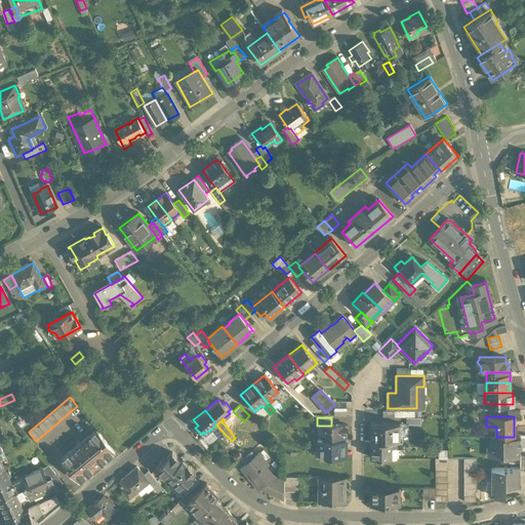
[(399,423),(370,423),(370,441),(395,441),(399,441),(399,423)]
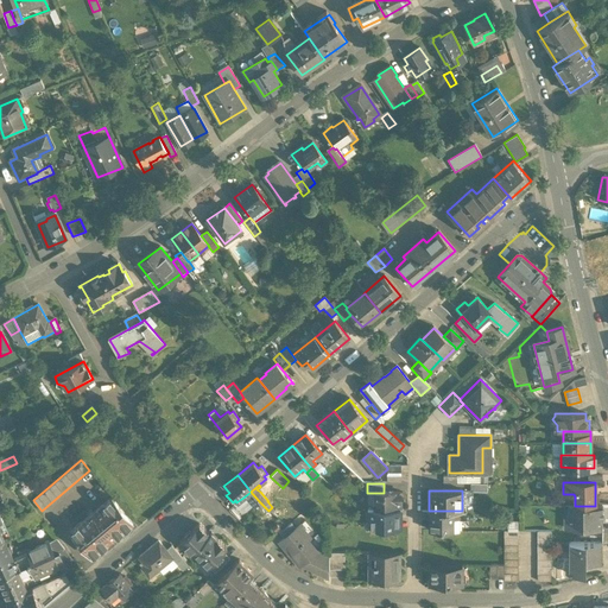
[(268,511),(260,502),(251,492),(245,496),(254,507),(255,507),(263,515),(268,511)]
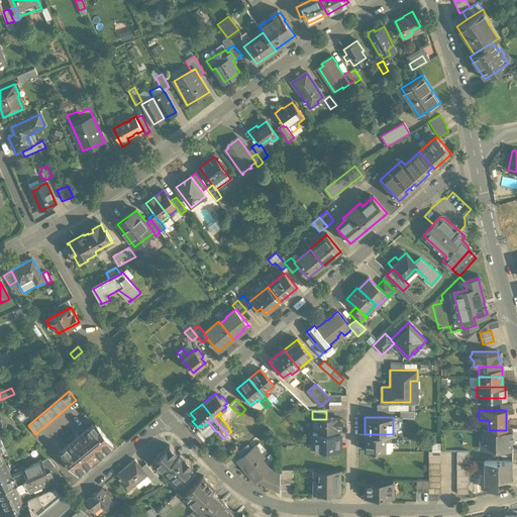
[(326,419),(318,419),(318,433),(340,433),(340,419),(326,419)]
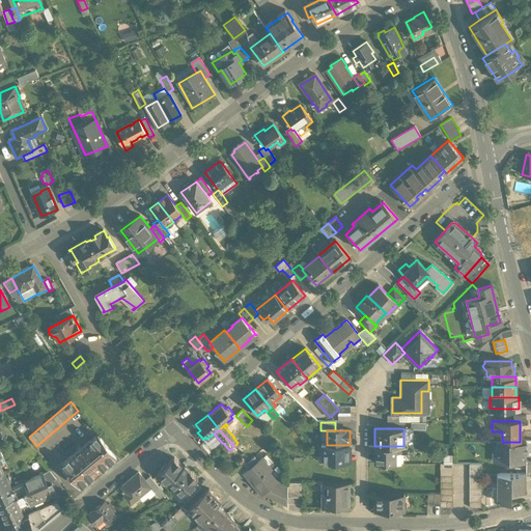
[(98,434),(61,464),(80,486),(116,455),(98,434)]
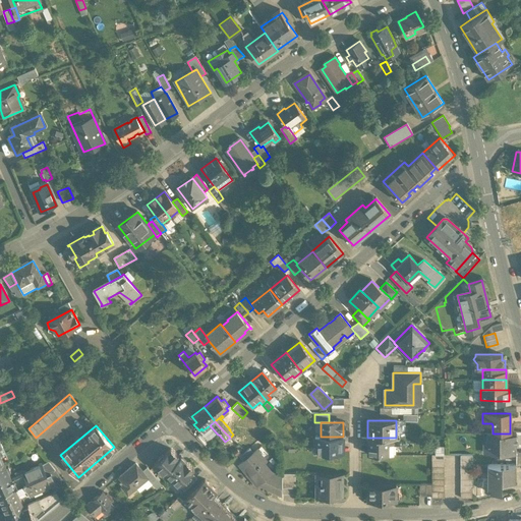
[(209,441),(200,432),(195,438),(207,448),(211,444),(209,441)]
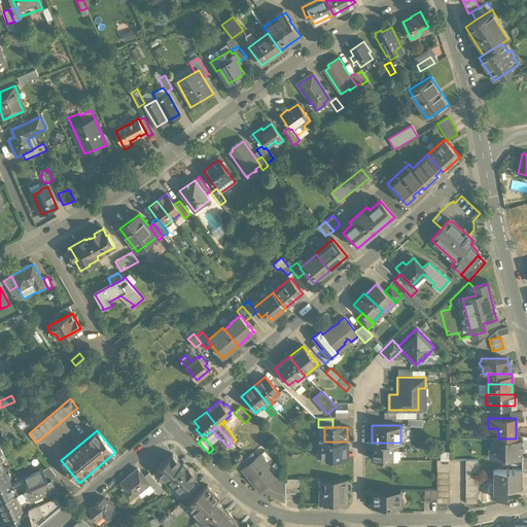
[(498,438),(492,438),(492,450),(497,450),(497,457),(522,458),(522,438),(516,438),(498,438)]
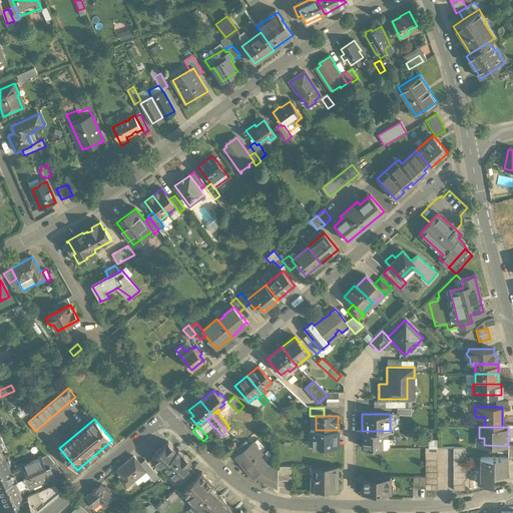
[(316,430),(310,430),(310,438),(313,438),(313,446),(338,446),(338,430),(316,430)]
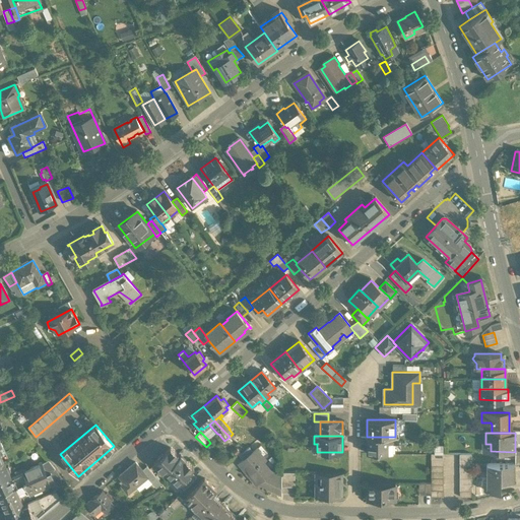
[(391,437),(367,437),(367,443),(369,444),(369,454),(391,454),(391,437)]
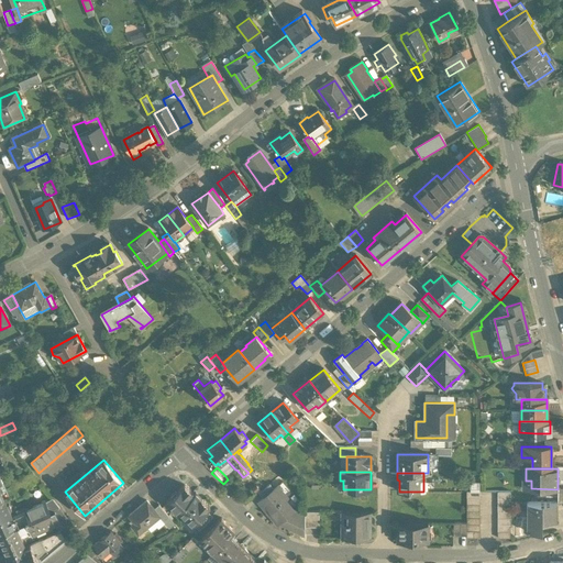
[(6,488),(0,490),(0,482),(2,481),(0,474),(0,500),(4,499),(10,497),(6,488)]
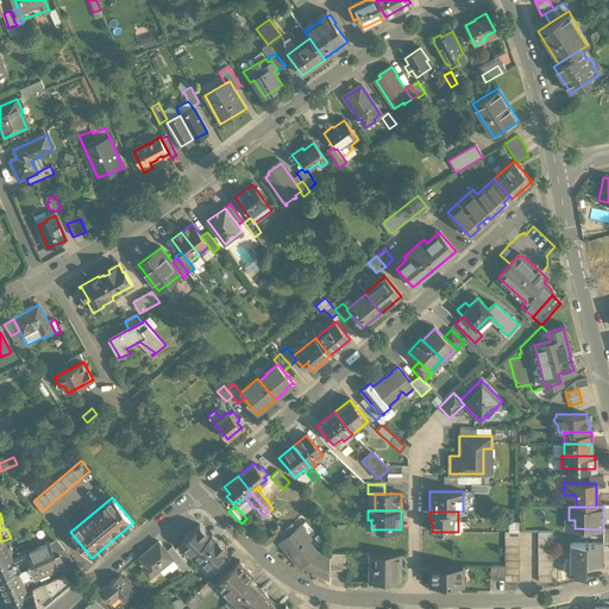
[(292,523),(280,534),(284,539),(296,529),(292,523)]
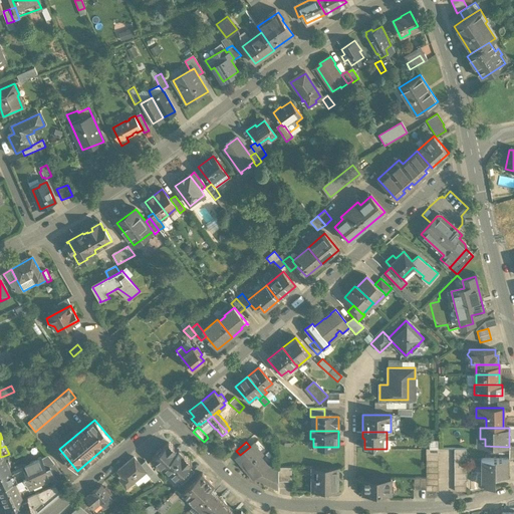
[(177,452),(168,443),(152,459),(168,474),(169,473),(176,479),(189,466),(192,463),(178,450),(177,452)]
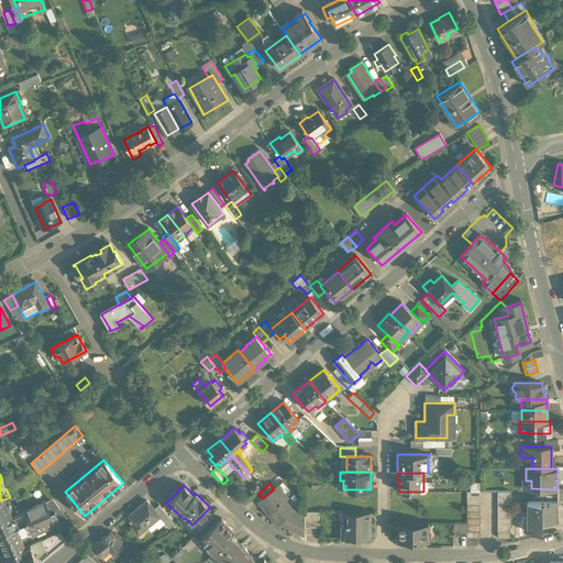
[(293,510),(285,499),(287,498),(277,486),(274,489),(263,498),(258,501),(277,523),(278,522),(305,536),(305,527),(305,516),(293,510)]
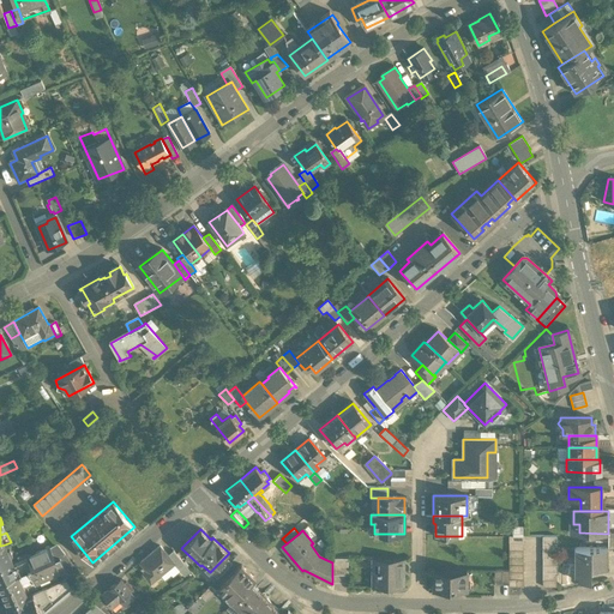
[(8,552),(5,545),(0,546),(0,583),(18,576),(14,566),(11,558),(13,558),(10,552),(8,552)]
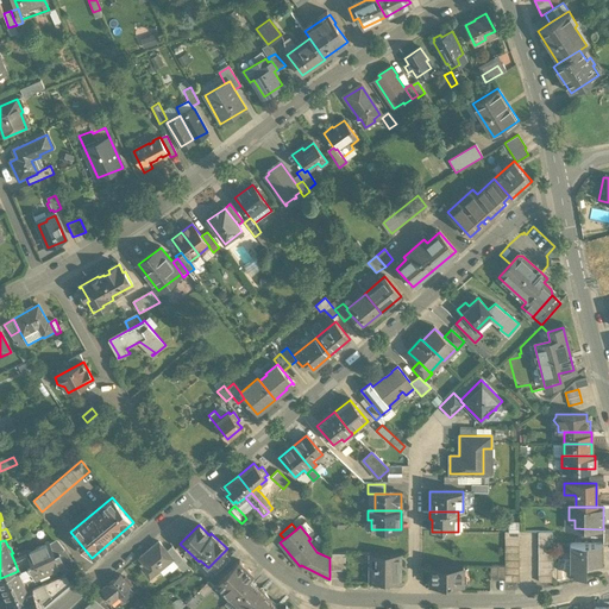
[(159,541),(138,558),(145,566),(142,569),(150,578),(165,565),(165,564),(173,557),(167,551),(159,541)]
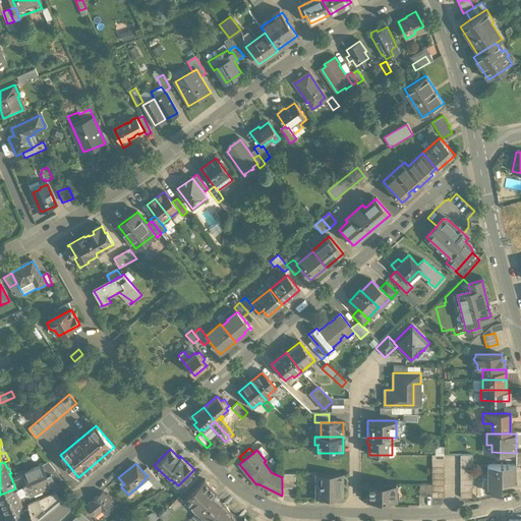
[(43,464),(22,473),(23,475),(12,480),(15,488),(24,484),(47,474),(43,464)]
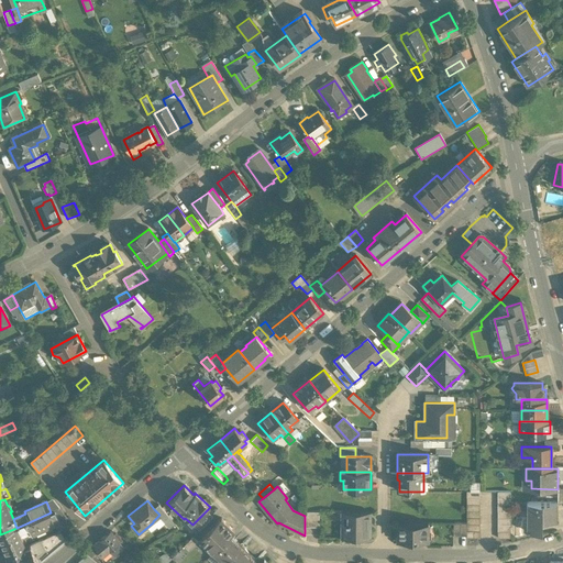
[(558,503),(520,501),(520,518),(516,518),(516,541),(533,537),(533,531),(542,531),(542,521),(558,521),(558,503)]
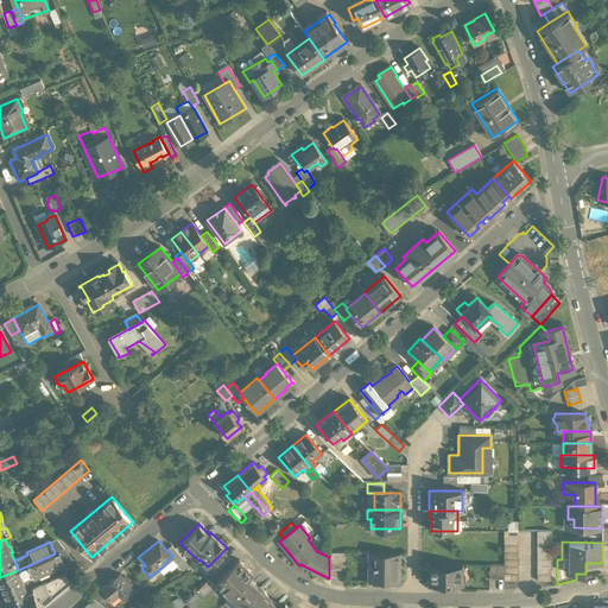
[(182,558),(171,545),(166,550),(172,556),(173,558),(172,558),(176,563),(182,558)]
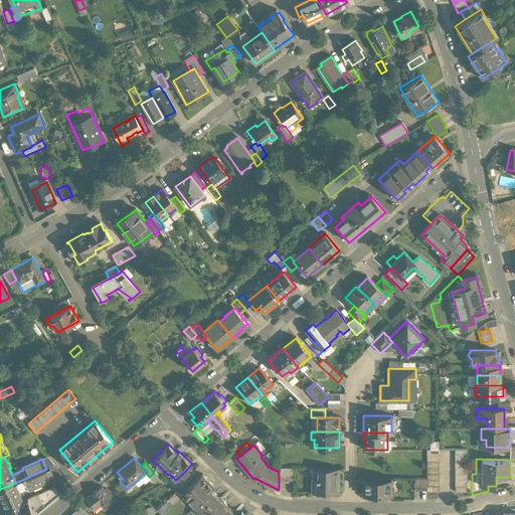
[(46,469),(24,479),(27,485),(29,489),(54,478),(53,477),(61,474),(54,465),(46,469)]
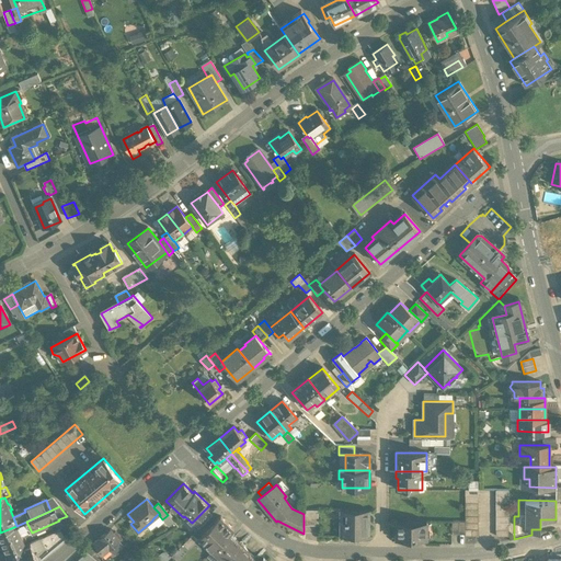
[(206,508),(192,523),(198,529),(213,515),(206,508)]
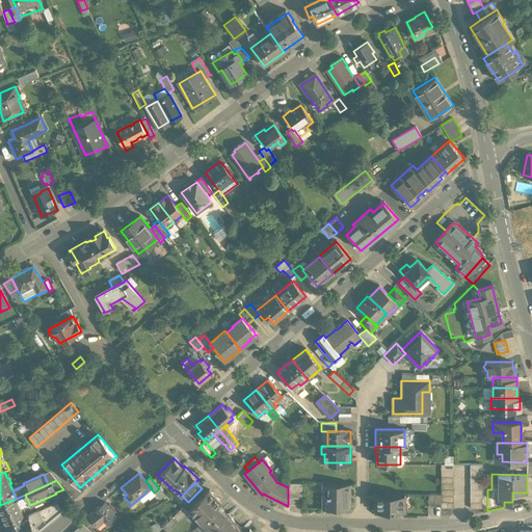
[(301,483),(288,483),(288,487),(288,498),(301,498),(301,483)]
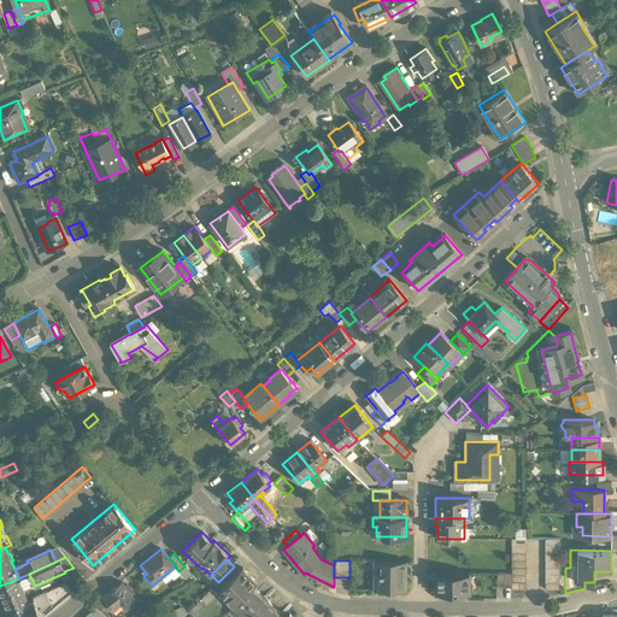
[(406,560),(375,560),(375,581),(374,581),(374,591),(406,591),(406,560)]
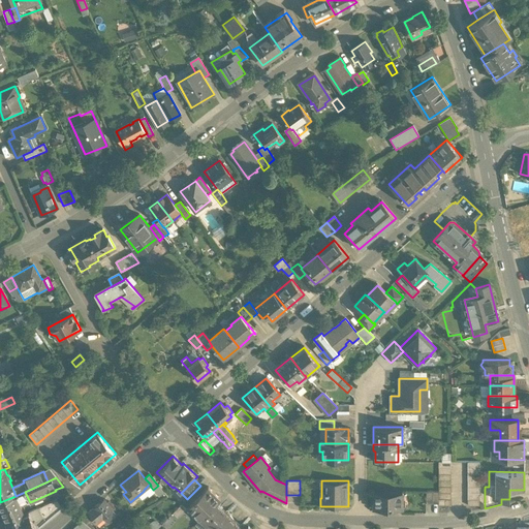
[(208,487),(187,507),(193,514),(195,511),(201,517),(199,519),(199,520),(216,503),(220,499),(208,487)]
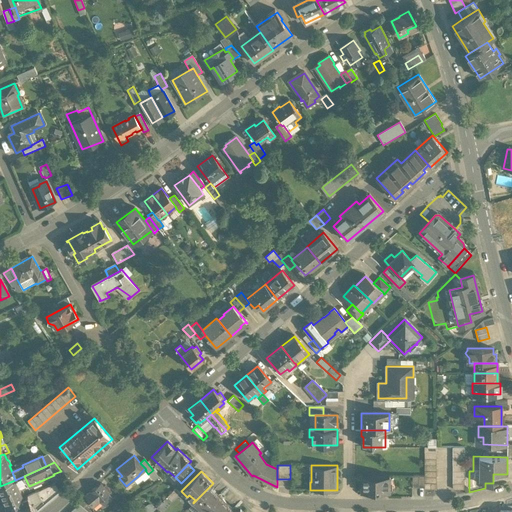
[(389,475),(361,475),(361,491),(389,491),(389,475)]
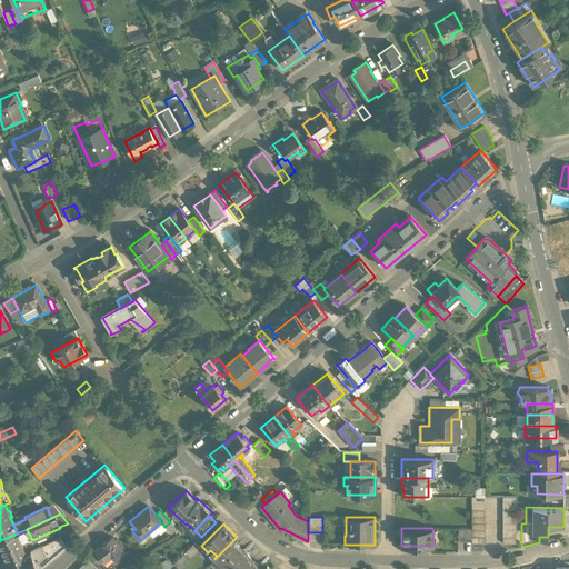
[(471,528),(458,528),(458,541),(471,541),(471,537),(471,530),(471,528)]
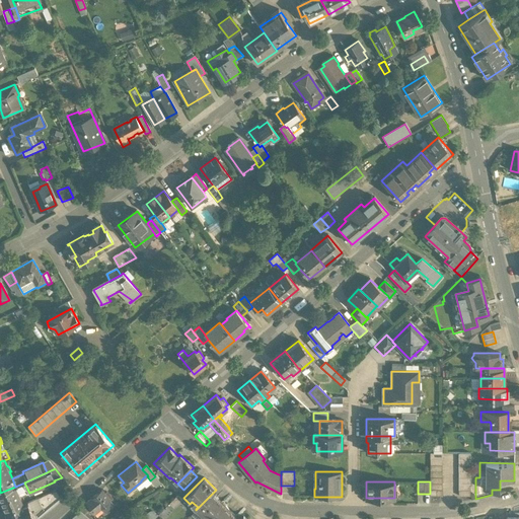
[(15,487),(0,493),(0,500),(5,513),(23,505),(23,504),(18,492),(27,489),(24,483),(15,487)]
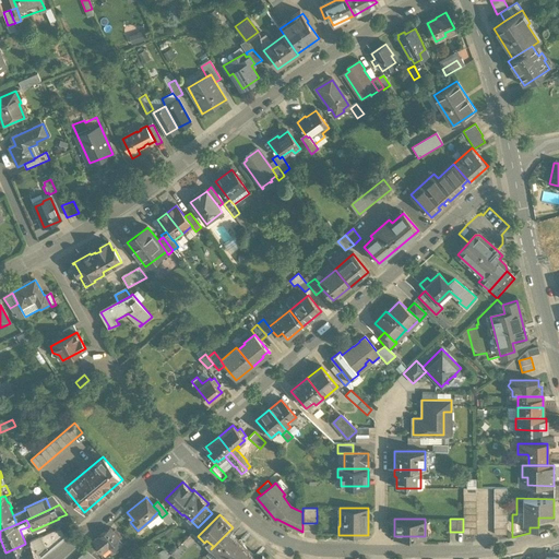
[(119,539),(109,527),(92,542),(102,554),(119,539)]
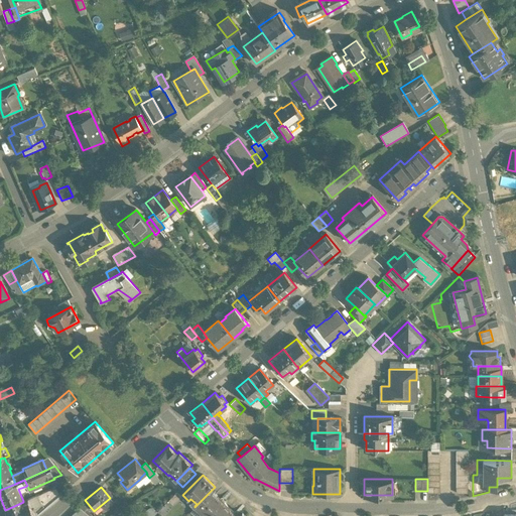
[(54,488),(28,499),(35,515),(60,494),(54,488)]
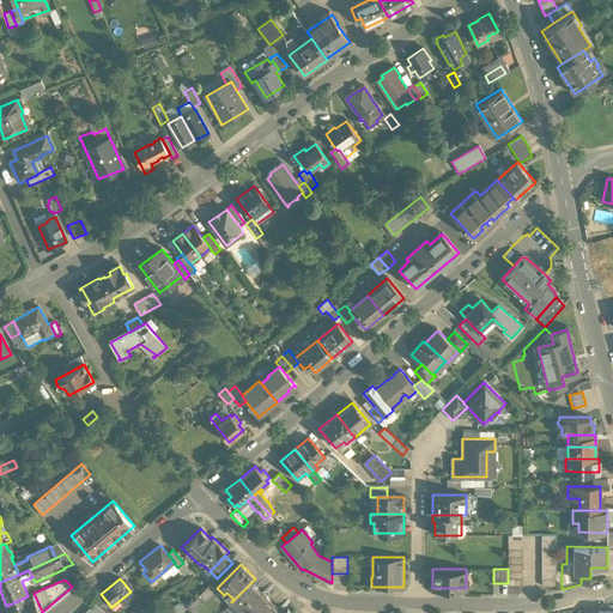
[(250,583),(231,602),(242,612),(261,594),(250,583)]
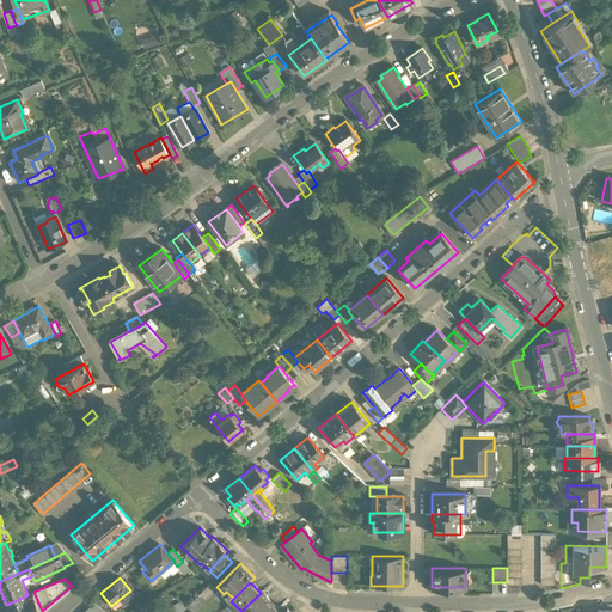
[(209,585),(200,594),(204,599),(215,589),(209,585)]
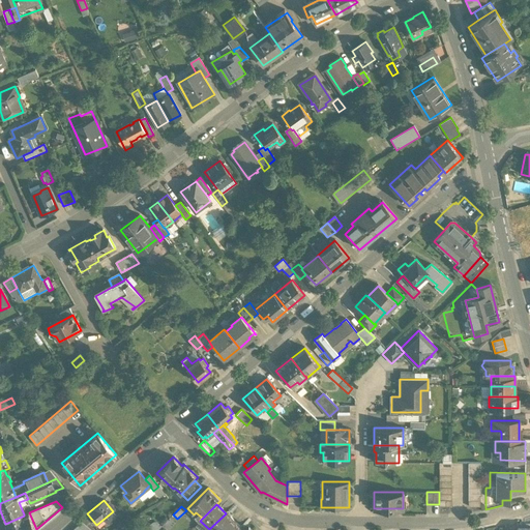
[(29,512),(24,514),(24,516),(5,524),(8,529),(35,529),(36,529),(29,512)]
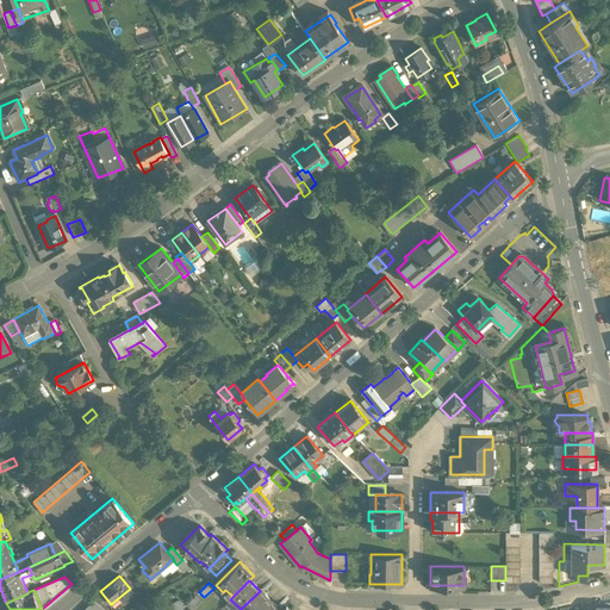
[(260,591),(241,609),(261,609),(271,602),(260,591)]
